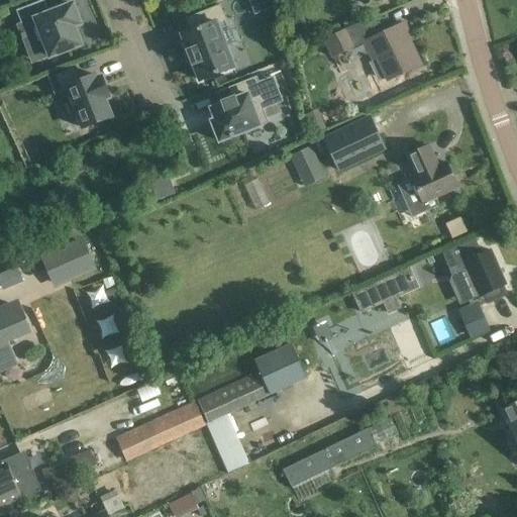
[(73,4),(55,11),(48,13),(43,0),(16,11),(21,24),(17,26),(26,48),(43,41),(49,58),(81,45),(74,27),(81,24),(73,4)]
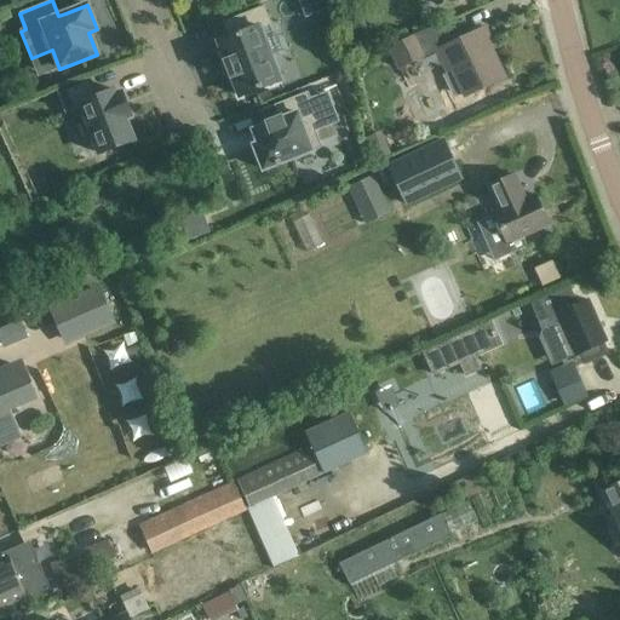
[(223,62),(230,80),(233,79),(240,97),(280,82),(259,29),(270,26),(263,9),(224,23),(229,39),(218,42),(225,61),(223,62)]
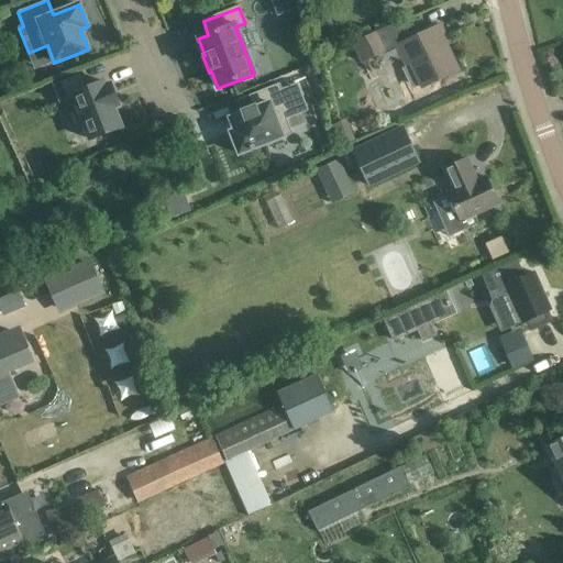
[(439,25),(407,41),(399,24),(352,45),(361,64),(383,54),(395,48),(403,66),(407,64),(420,90),(457,72),(449,52),(444,54),(441,47),(448,44),(439,25)]
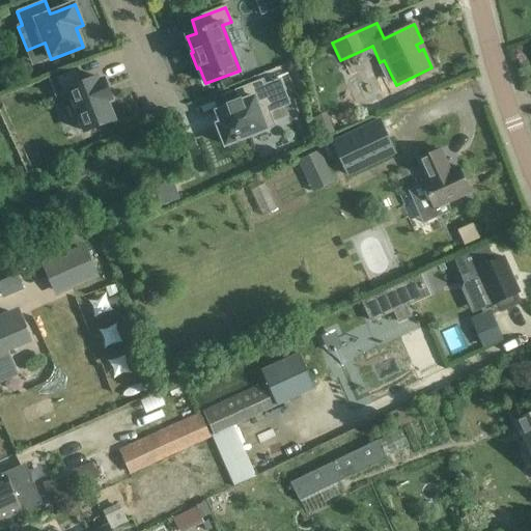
[(296,59),(290,47),(282,50),(287,62),(296,59)]
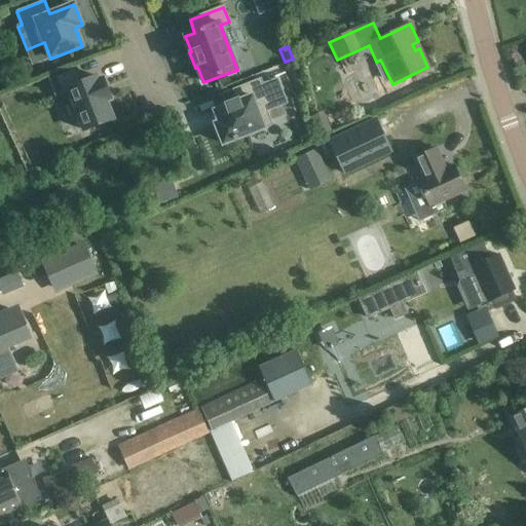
[(69,92),(83,130),(113,119),(107,102),(111,101),(103,79),(98,80),(97,77),(79,84),(73,71),(48,80),(55,98),(69,92)]
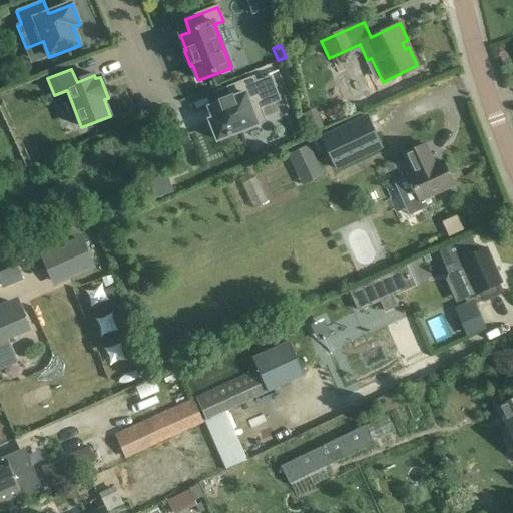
[(217,141),(228,137),(232,136),(232,135),(266,122),(259,104),(265,102),(254,76),(226,87),(230,98),(220,102),(220,103),(208,108),(213,119),(209,121),(217,141)]
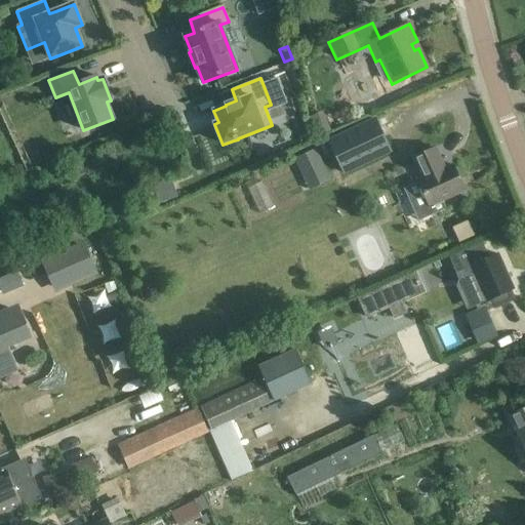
[(322,112),(309,117),(314,131),(316,136),(330,131),(328,126),(322,112)]
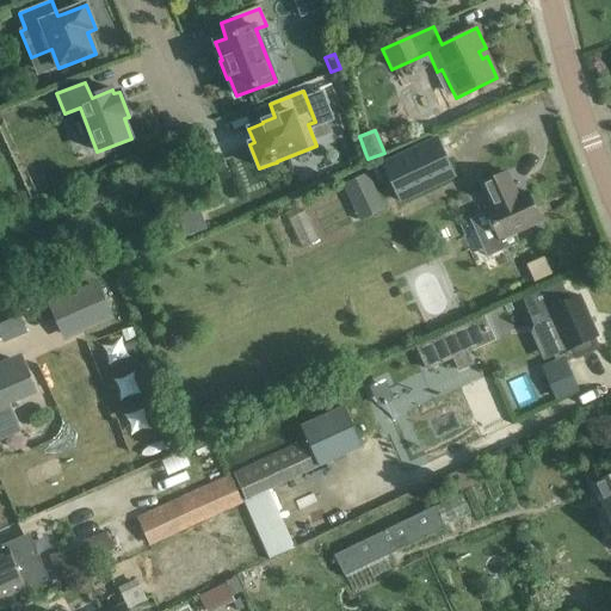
[(437,140),(383,165),(401,202),(454,177),(437,140)]
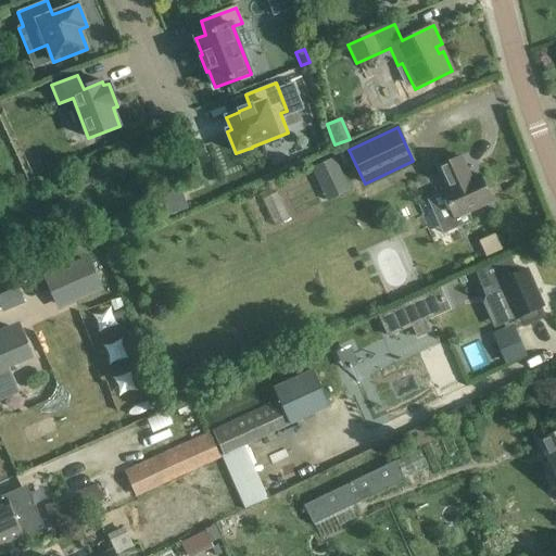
[(341,194),(350,190),(335,158),(325,162),(312,168),(317,180),(331,174),(341,194)]
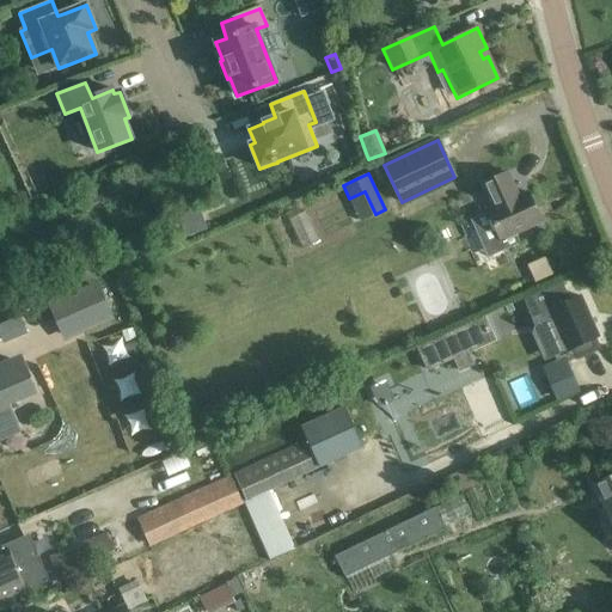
[(487,214),(472,220),(489,257),(505,251),(505,250),(501,240),(514,234),(542,222),(527,193),(519,197),(515,199),(510,190),(514,189),(507,173),(485,183),(495,207),(489,210),(489,212),(487,214)]
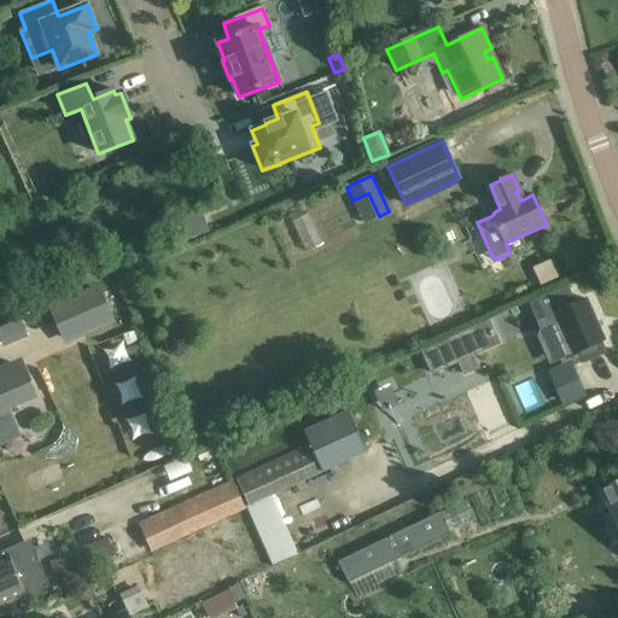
[(185,242),(210,233),(202,213),(178,222),(185,242)]
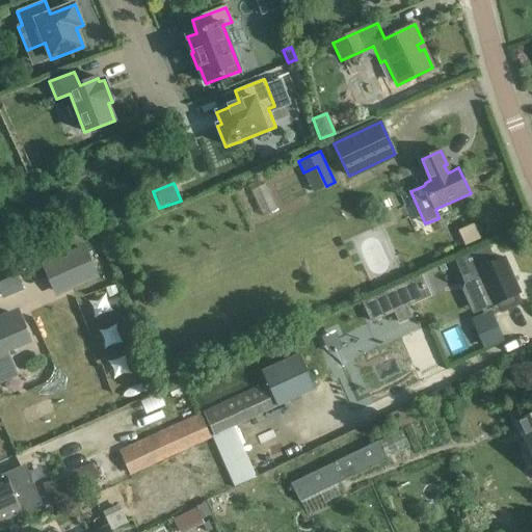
[(99,277),(84,244),(41,264),(55,297),(99,277)]
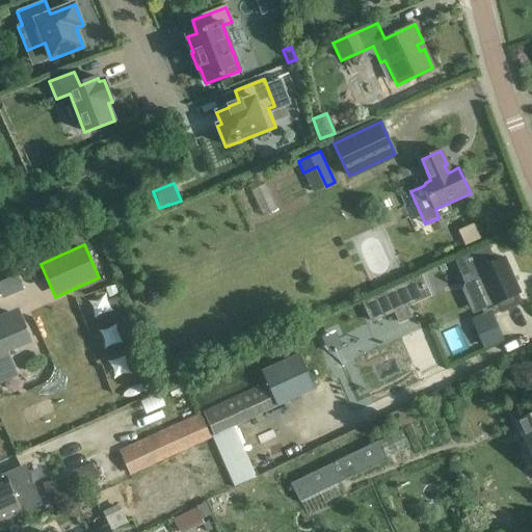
[(472,255),(456,262),(463,277),(471,274),(472,276),(480,280),(482,278),(494,304),(496,304),(505,300),(509,309),(521,303),(516,295),(517,295),(521,294),(504,258),(496,262),(489,246),(472,255)]
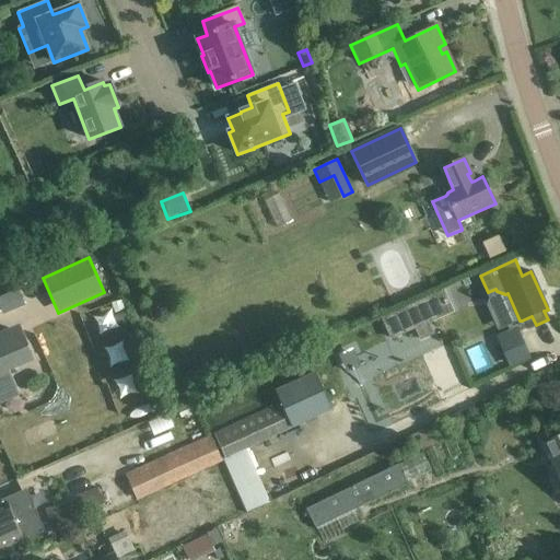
[(496,337),(510,368),(531,358),(516,327),(496,337)]
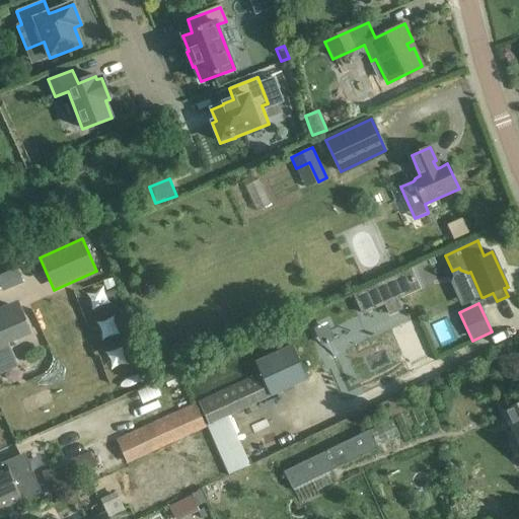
[(15,307),(0,313),(0,358),(8,355),(6,350),(3,342),(0,335),(0,332),(22,323),(22,322),(21,321),(15,307)]
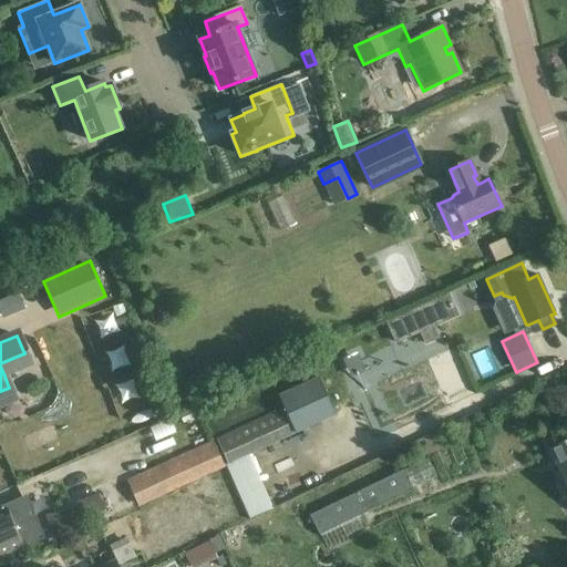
[(227,464),(249,454),(336,414),(319,378),(278,397),(284,409),(216,440),(227,464)]
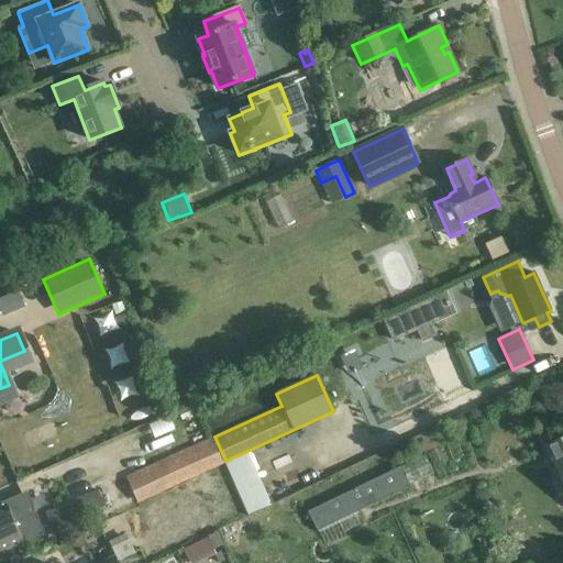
[(212,439),(127,477),(138,504),(223,465),(212,439)]
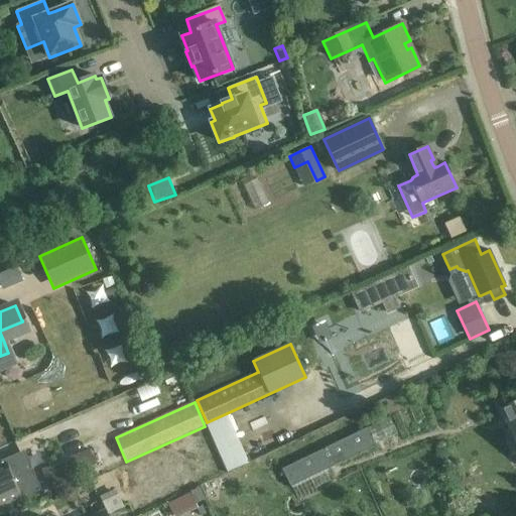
[(515,403),(501,410),(515,440),(515,403)]
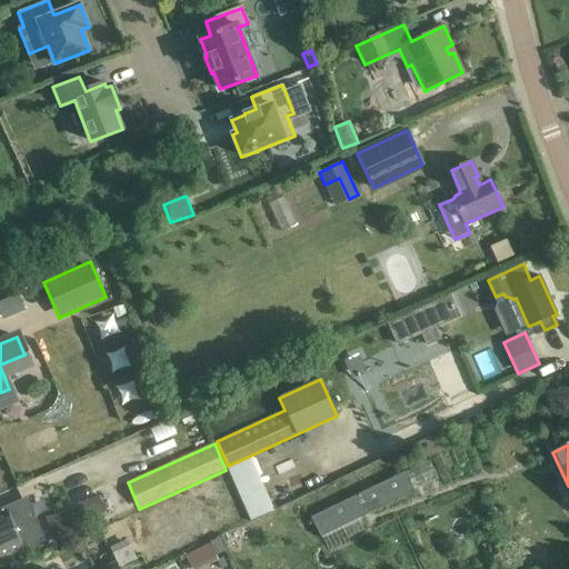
[(405,471),(311,517),(321,537),(361,518),(415,492),(405,471)]
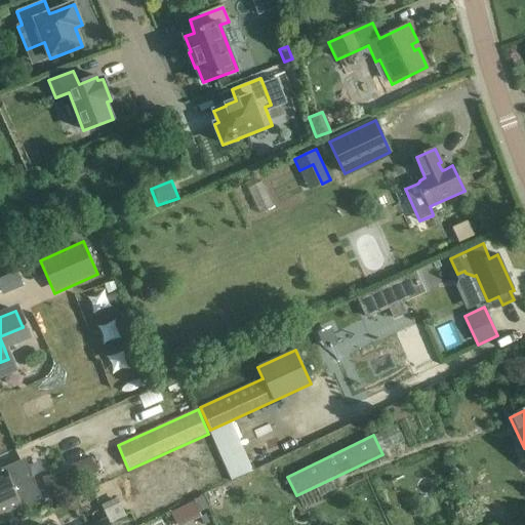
[(42,479),(48,494),(97,473),(91,457),(42,479)]
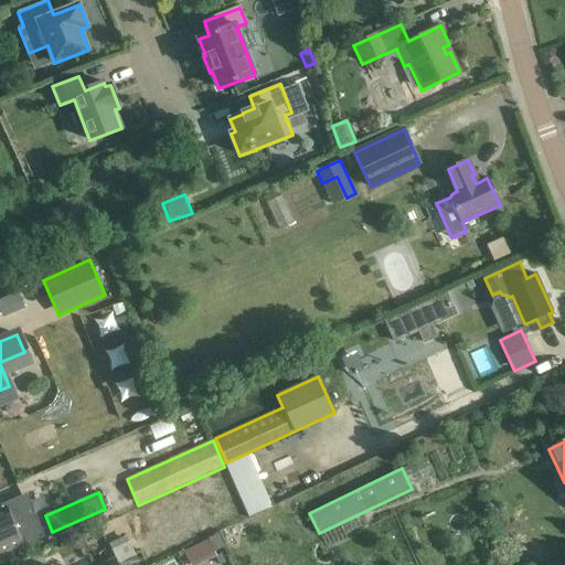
[(0,511),(0,554),(22,545),(23,548),(46,539),(39,521),(33,522),(22,496),(6,503),(8,508),(0,511)]
